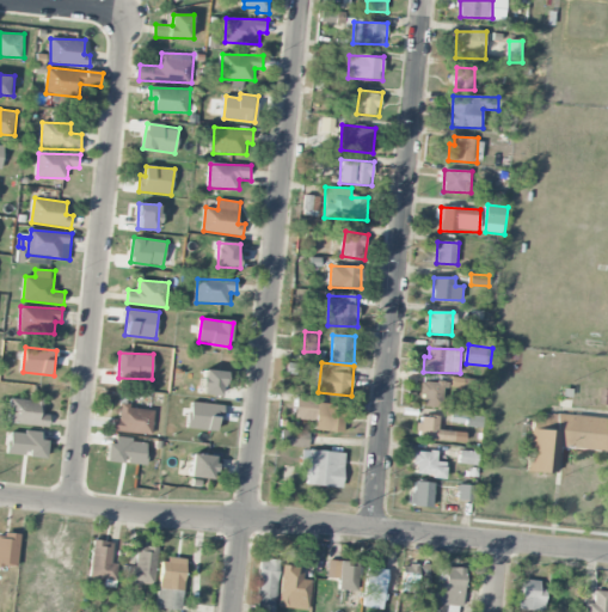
[(223,396),(226,373),(204,371),(202,393),(223,396)]
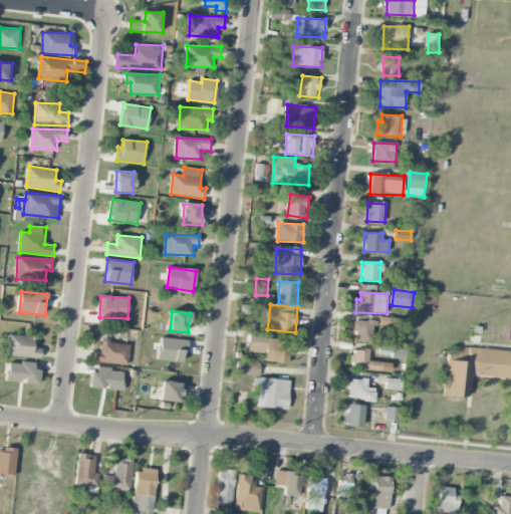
[(374,342),(374,320),(355,320),(355,341),(374,342)]
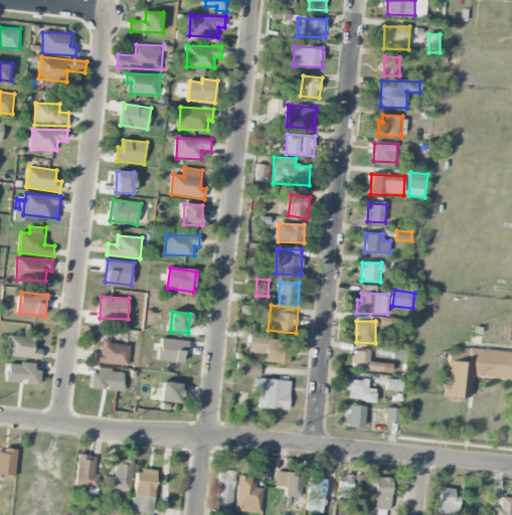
[(9,335),(8,357),(42,358),(42,349),(38,349),(38,336),(9,335)]
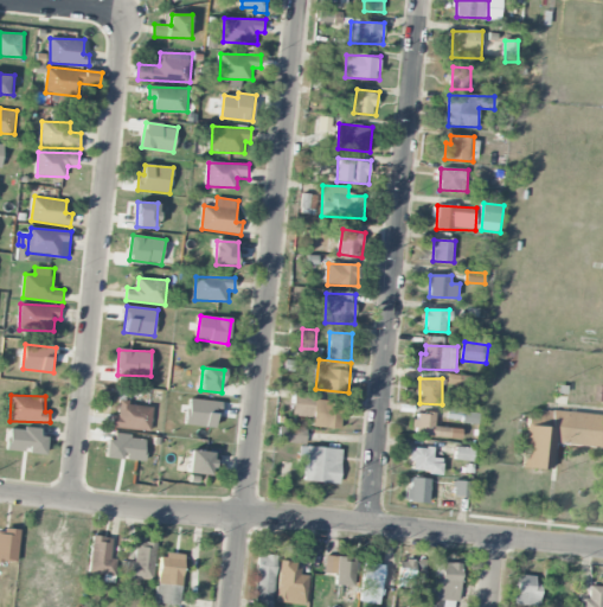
[(313,417),(314,398),(296,396),(294,415),(313,417)]
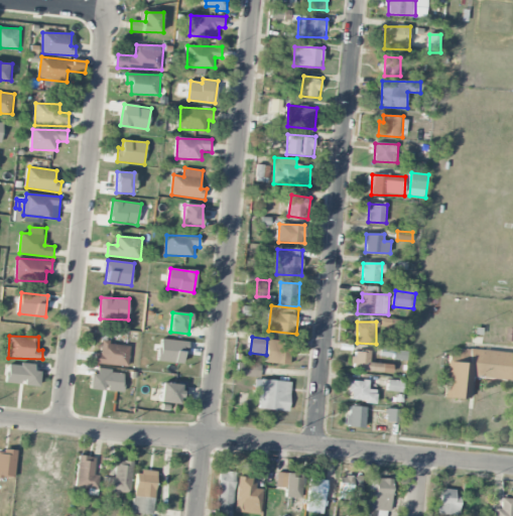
[(184,364),(188,343),(161,339),(158,360),(184,364)]
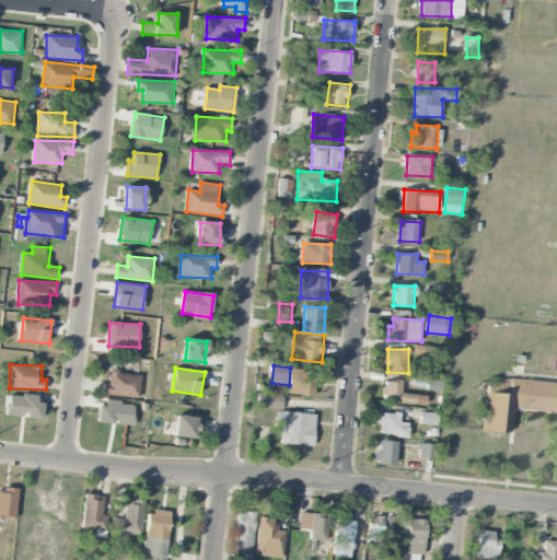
[(103,394),(140,398),(142,374),(112,371),(111,383),(104,383),(103,394)]
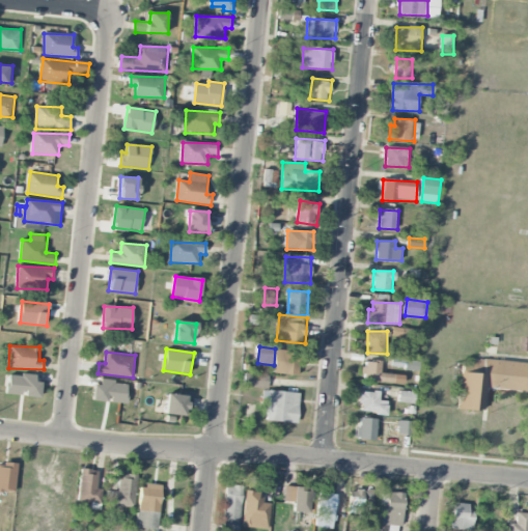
[(300,366),(304,366),(305,353),(276,352),(275,373),(300,374),(300,366)]
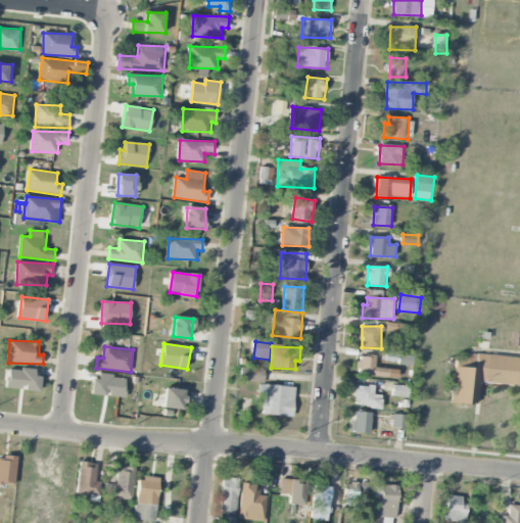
[(415,357),(387,352),(386,362),(414,365),(415,357)]
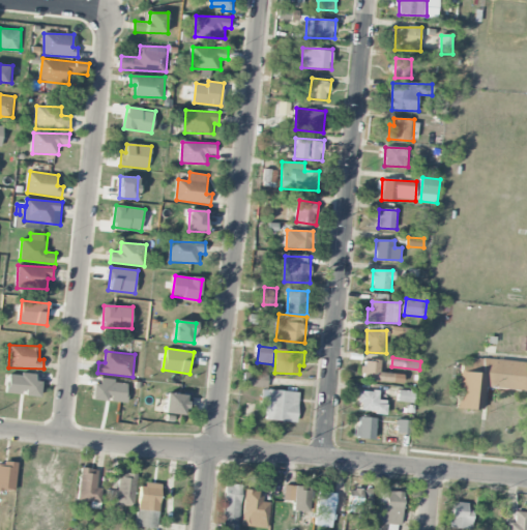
[(526,363),(464,357),(459,408),(485,410),(487,387),(526,391),(526,363)]
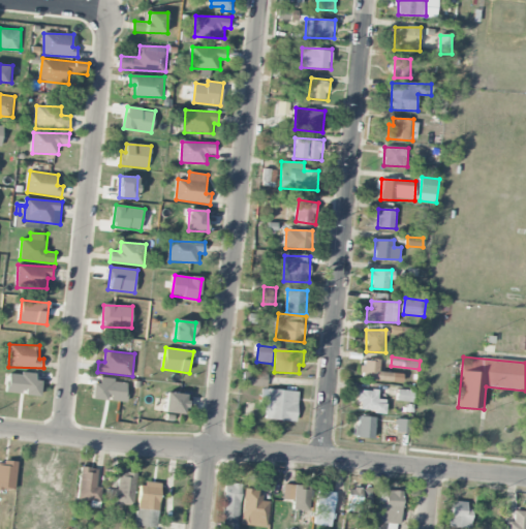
[(363,379),(403,381),(404,373),(380,372),(381,361),(364,360),(363,379)]
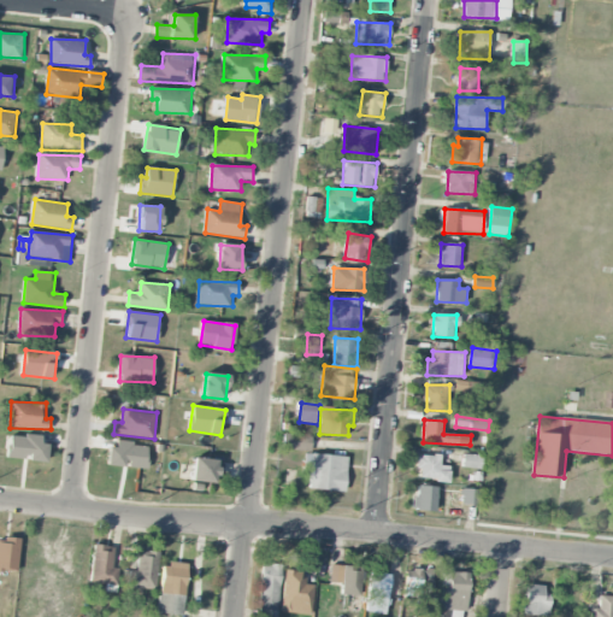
[(29,459),(29,460),(46,462),(48,438),(11,433),(9,457),(29,459)]
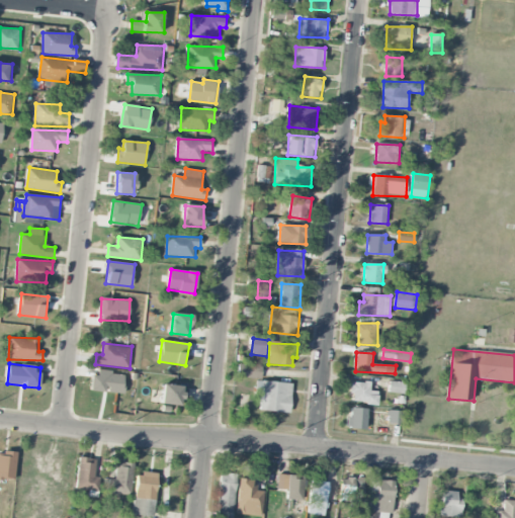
[(263,378),(264,364),(240,363),(240,377),(263,378)]
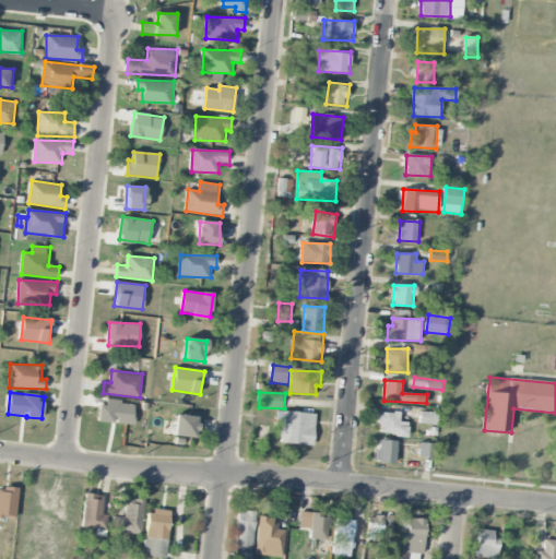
[(99,405),(98,423),(116,424),(134,425),(135,402),(107,401),(107,405),(99,405)]
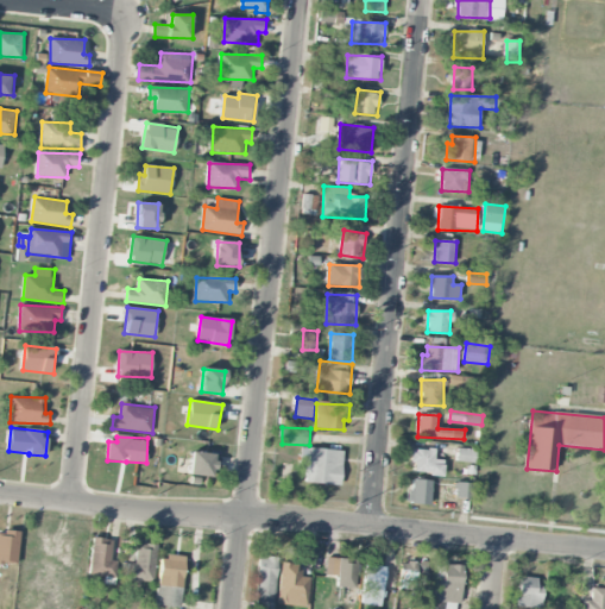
[(445,475),(446,460),(436,459),(436,452),(458,453),(458,462),(477,463),(477,446),(414,443),(413,473),(445,475)]
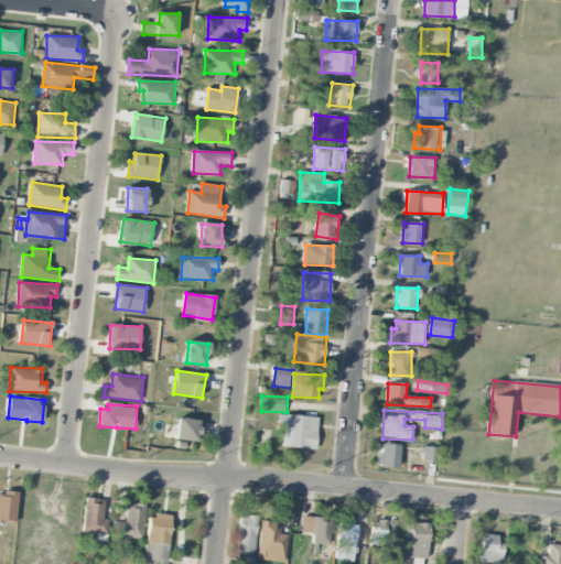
[(284,447),(317,448),(319,416),(282,415),(281,432),(284,432),(284,447)]
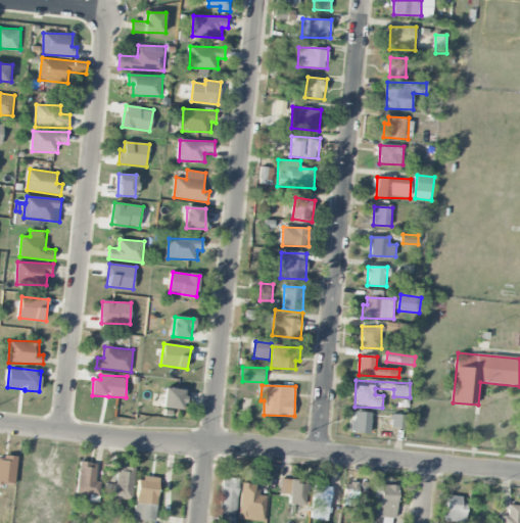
[(187,390),(164,387),(162,408),(185,410),(187,390)]
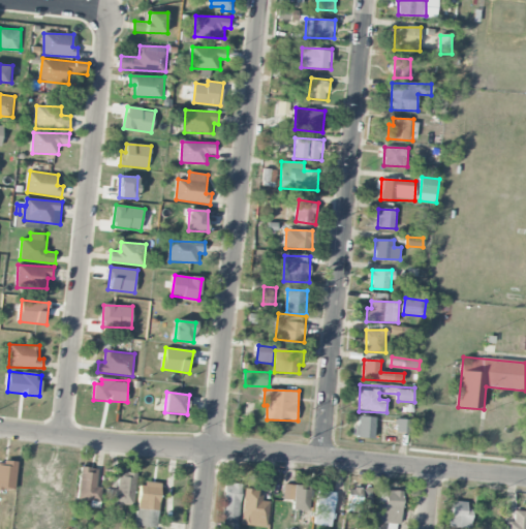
[(376,438),(376,417),(358,416),(358,437),(376,438)]
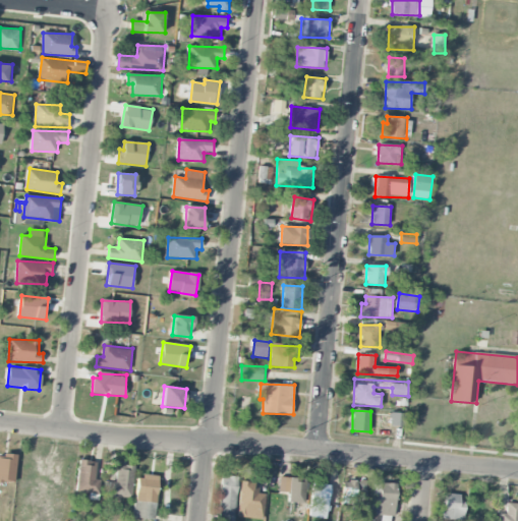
[(391,426),(406,426),(407,413),(391,412),(391,426)]
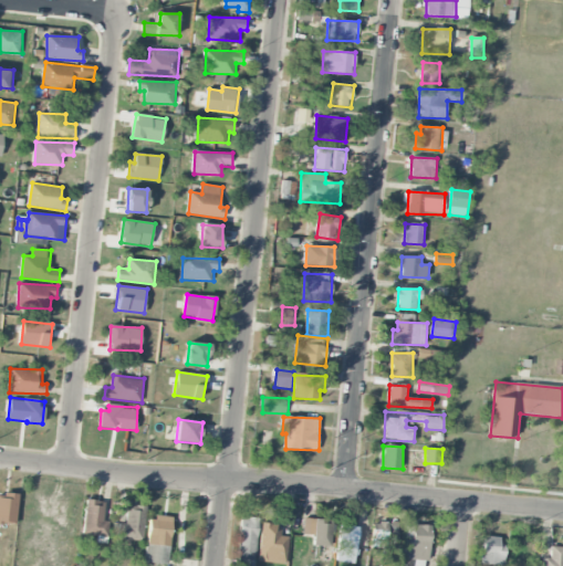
[(0,493),(0,523),(18,524),(19,494),(0,493)]
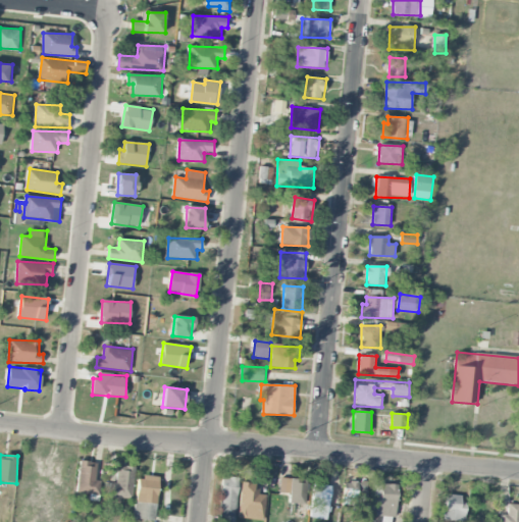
[(101,494),(102,481),(97,481),(98,462),(80,461),(79,493),(101,494)]
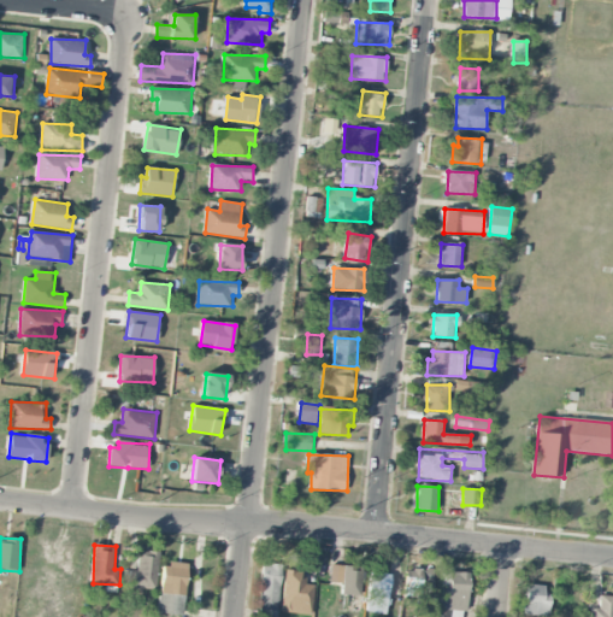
[(140,571),(130,570),(130,588),(159,589),(160,551),(140,551),(140,571)]
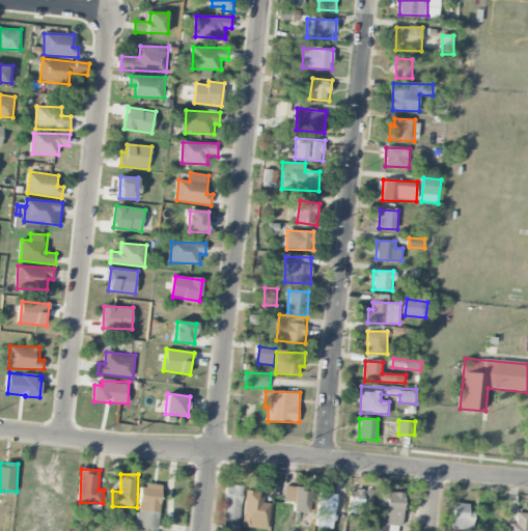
[(138,527),(159,529),(163,486),(142,484),(138,527)]
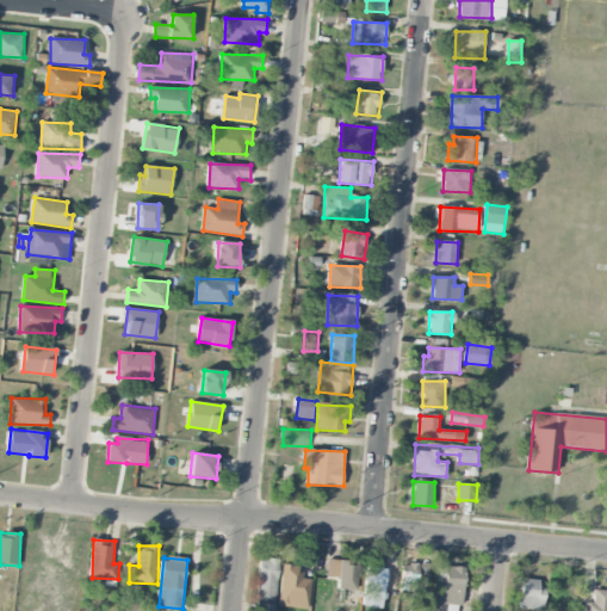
[(259,599),(278,599),(279,559),(260,559),(259,599)]
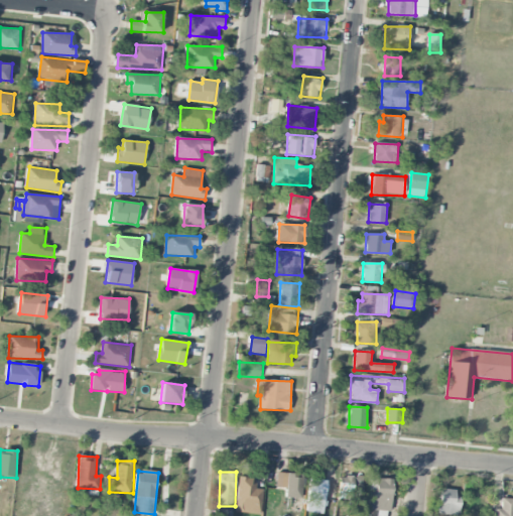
[(287,511),(302,512),(304,474),(278,473),(278,487),(288,488),(287,511)]
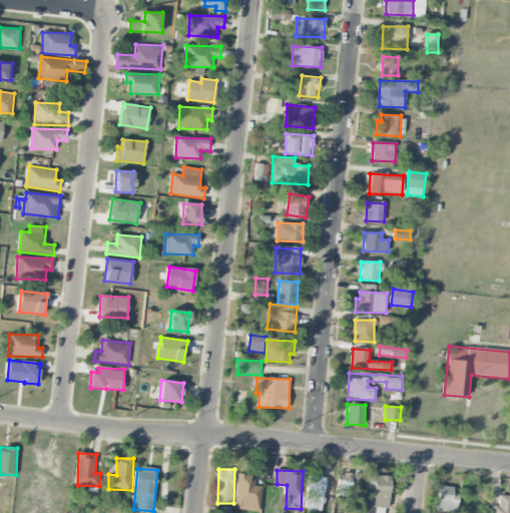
[(347,495),(346,488),(362,487),(362,473),(338,474),(339,496),(347,495)]
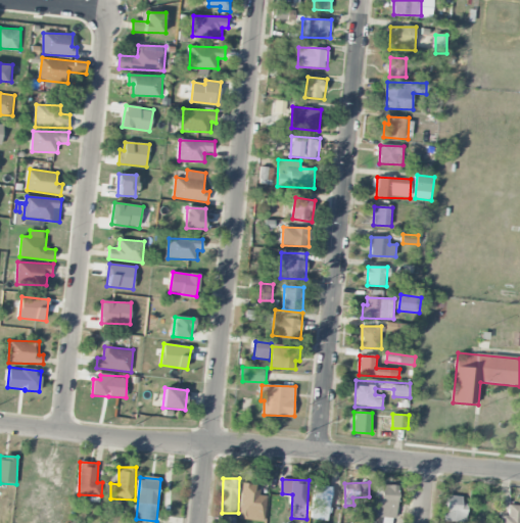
[(268,495),(261,495),(262,484),(243,483),(241,519),(267,521),(268,495)]
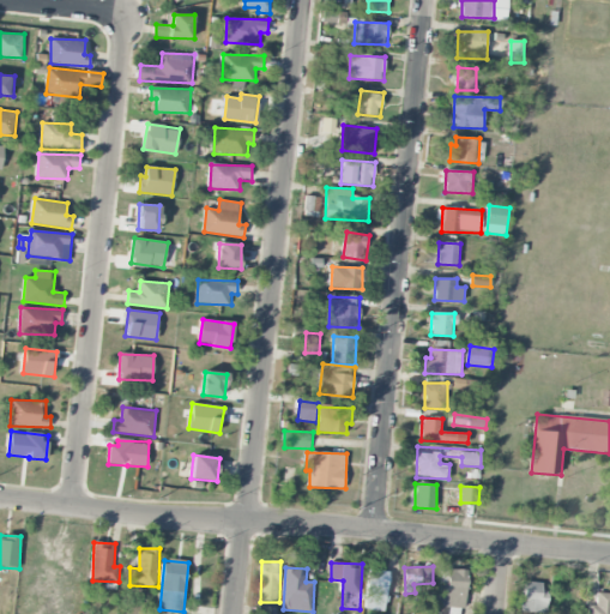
[(386,612),(392,572),(370,569),(364,608),(386,612)]
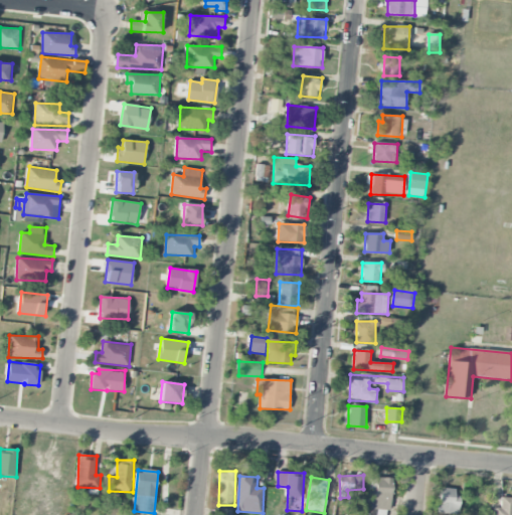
[(392,510),(392,478),(370,477),(370,509),(392,510)]
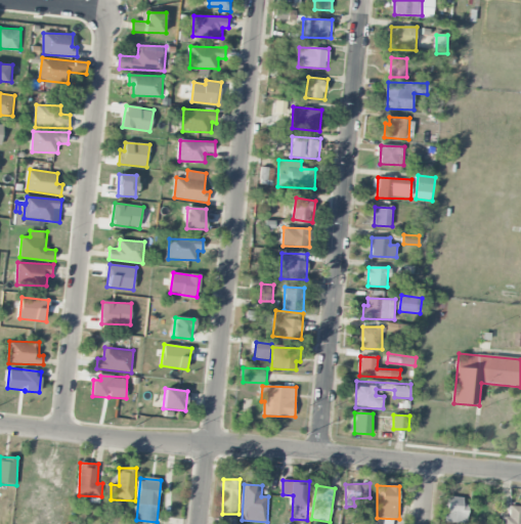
[(446,522),(470,523),(470,507),(463,507),(464,496),(447,495),(446,522)]
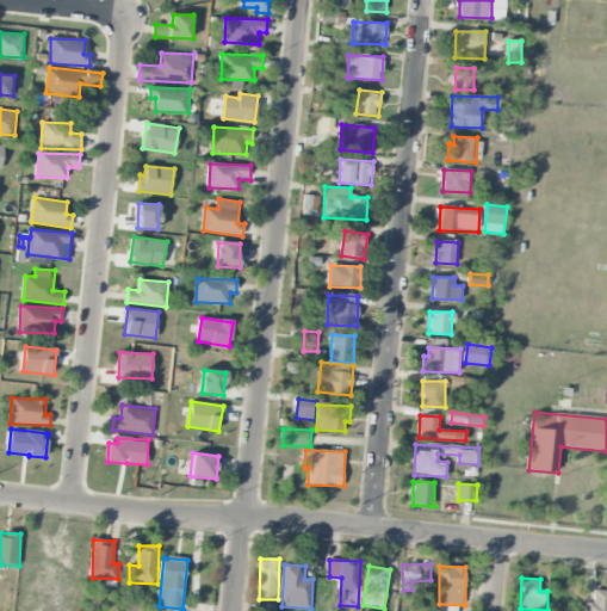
[(595,603),(587,602),(586,610),(606,610),(606,590),(595,590),(595,603)]
